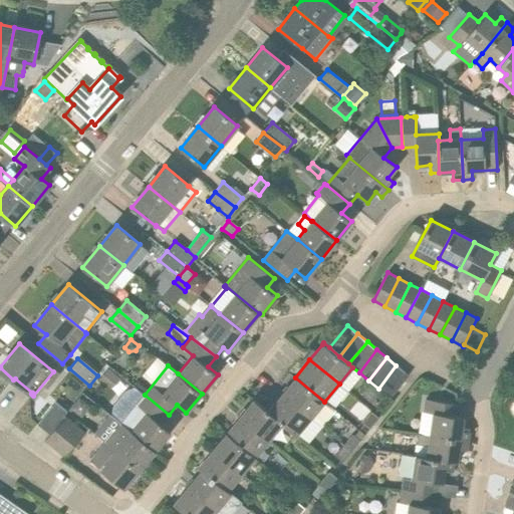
[(378,389),(390,398),(409,375),(396,365),(378,389)]
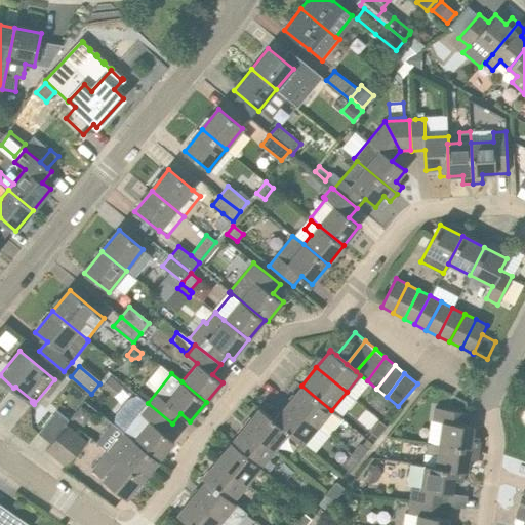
[(102,387),(115,397),(123,387),(109,376),(102,387)]
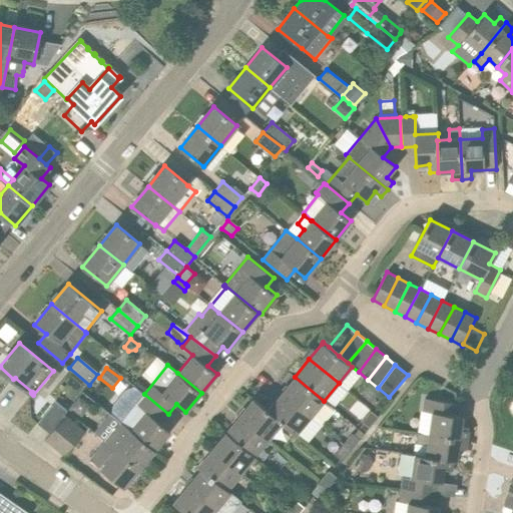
[(324,401),(295,377),(282,394),(311,417),(324,401)]
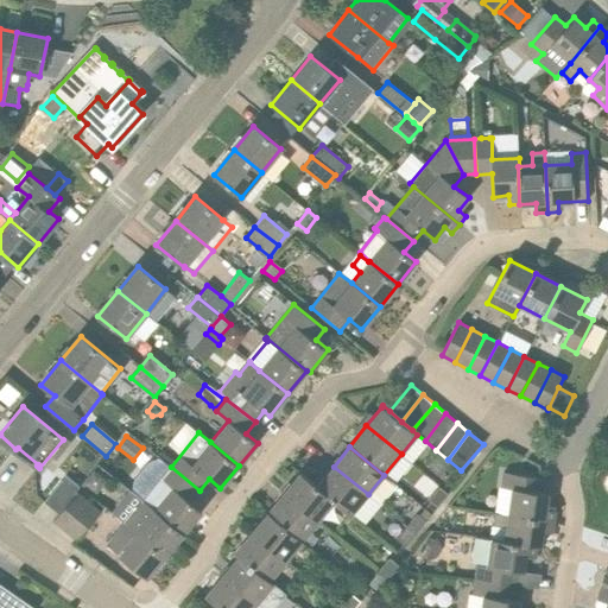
[(143,501),(183,534),(202,511),(190,501),(200,491),(171,467),(143,501)]
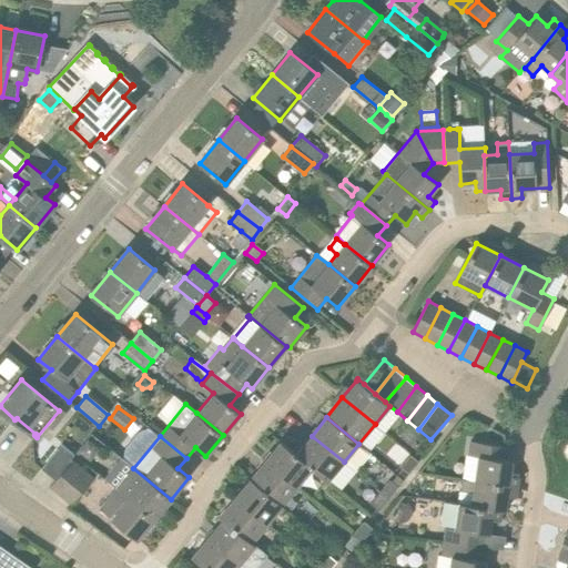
[(312,436),(297,454),(296,454),(312,467),(312,468),(327,482),(344,462),(312,436)]
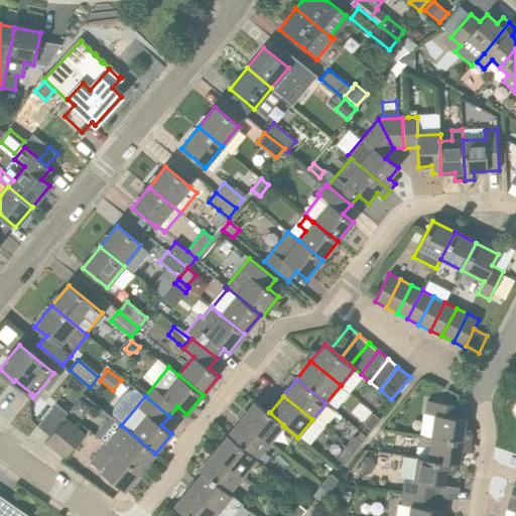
[(270,441),(283,425),(283,424),(269,412),(270,412),(254,400),(253,401),(254,402),(241,417),(270,441)]
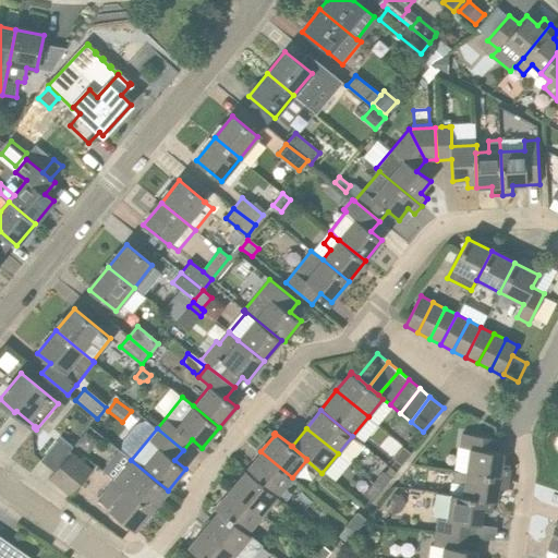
[(469,472),(509,477),(510,468),(501,466),(504,452),(493,451),(495,438),(463,433),(461,448),(472,449),(469,472)]
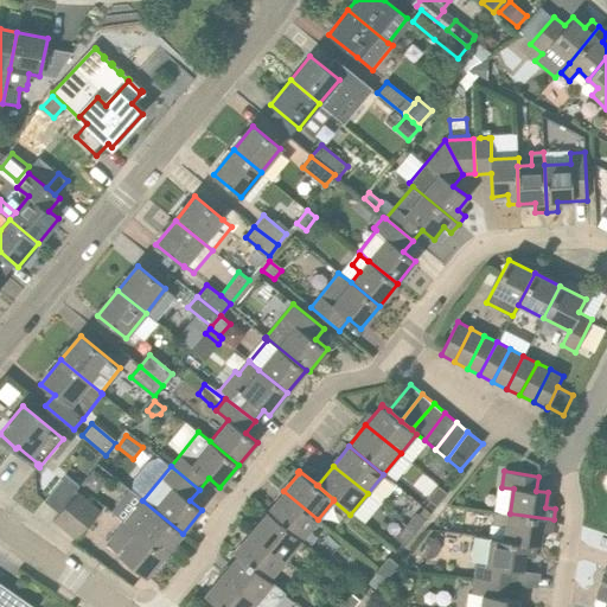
[(44,503),(58,515),(77,492),(81,489),(65,475),(44,503)]
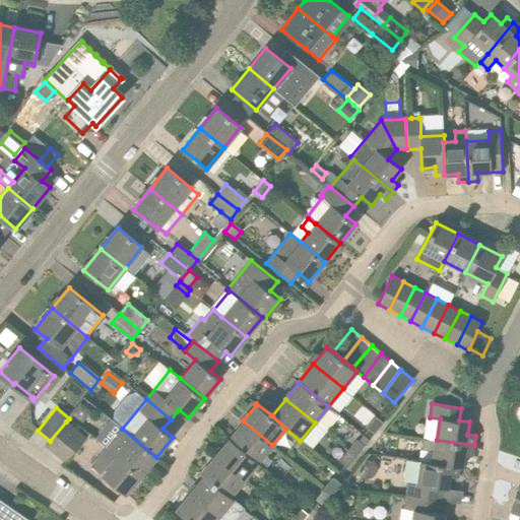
[(374,433),(383,421),(376,415),(367,427),(374,433)]
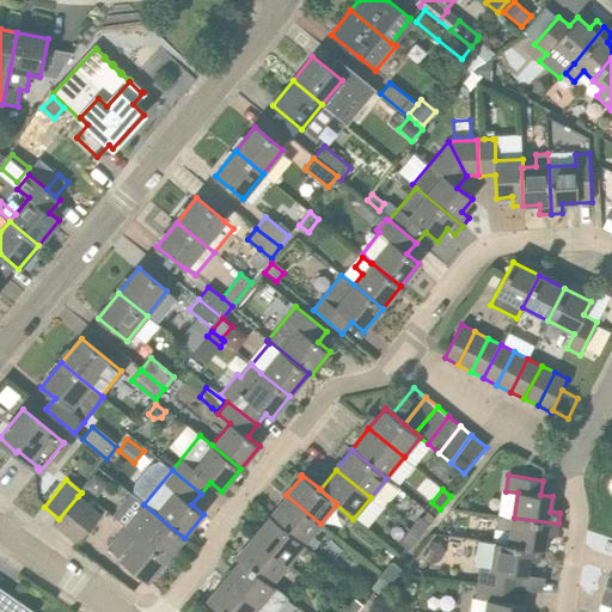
[(286,495),(269,515),(304,544),(320,524),(286,495)]
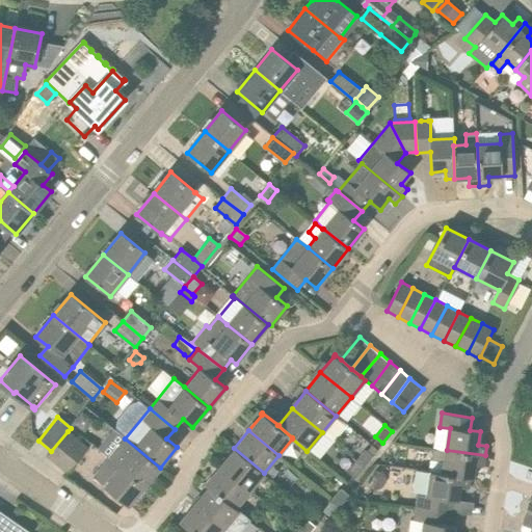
[(57,463),(77,439),(68,431),(51,451),(47,455),(57,463)]
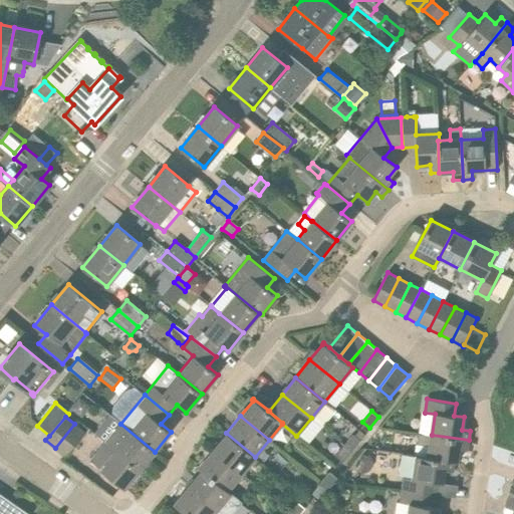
[(55,448),(65,457),(85,433),(74,424),(55,448)]
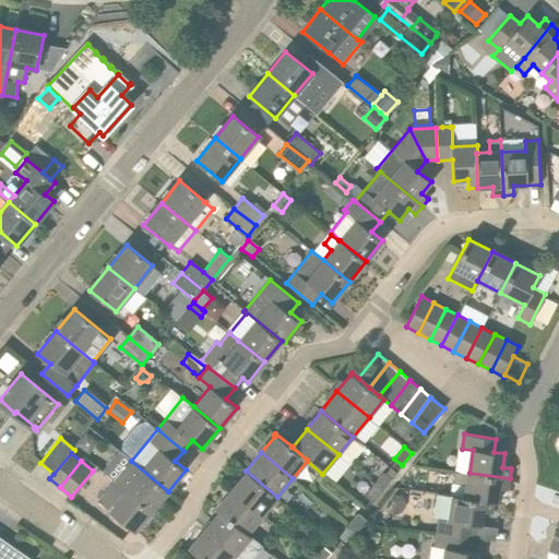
[(115,482),(152,512),(168,491),(131,461),(115,482)]
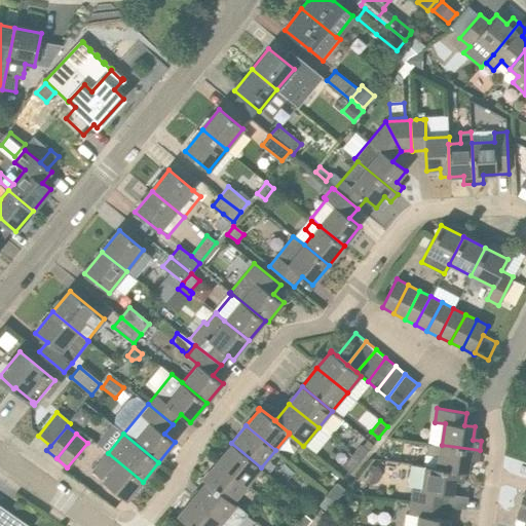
[(231,443),(217,460),(247,485),(261,467),(231,443)]
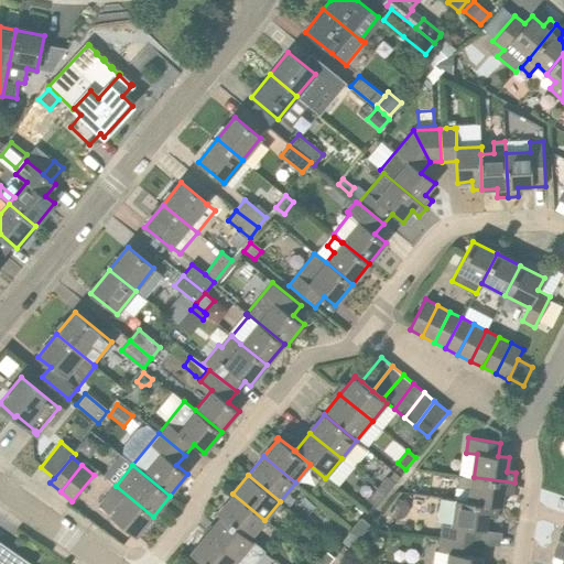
[(387,476),(377,488),(386,495),(394,484),(387,476)]
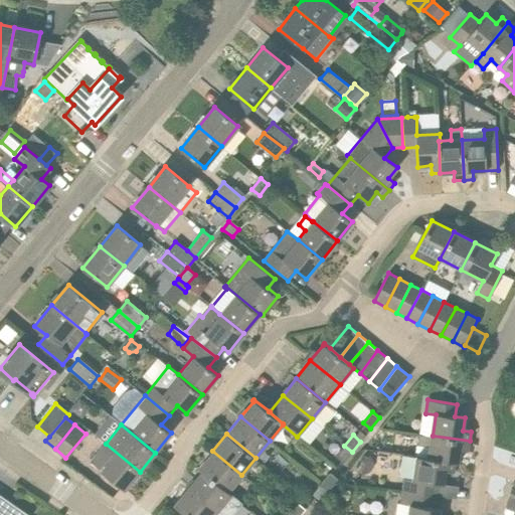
[(455,462),(455,463),(459,463),(461,450),(468,451),(470,441),(433,436),(419,435),(418,446),(430,447),(427,457),(427,458),(455,462)]
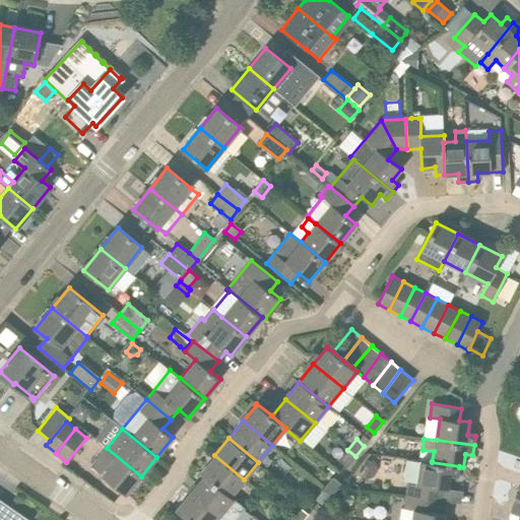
[(141,476),(107,448),(91,466),(126,495),(141,476)]
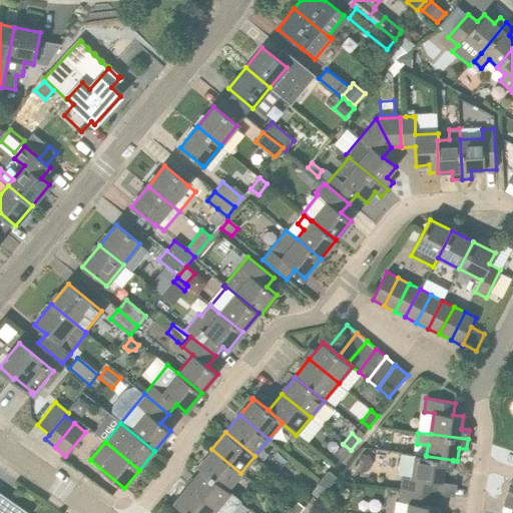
[(351,450),(343,444),(335,454),(342,460),(351,450)]
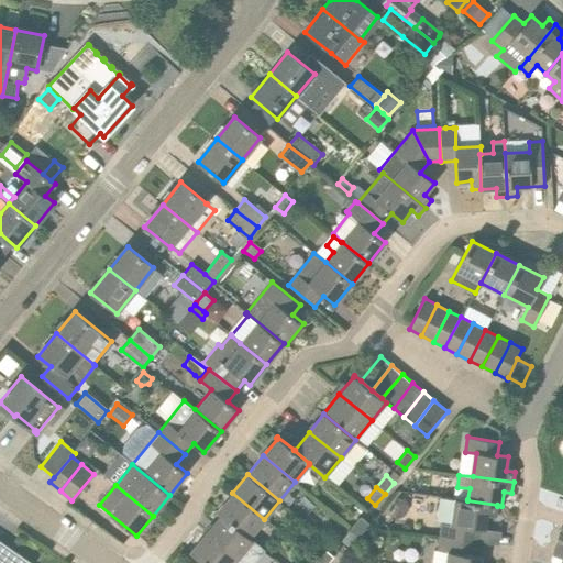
[(217,511),(221,514),(250,537),(251,536),(264,519),(232,493),(218,510),(217,511)]
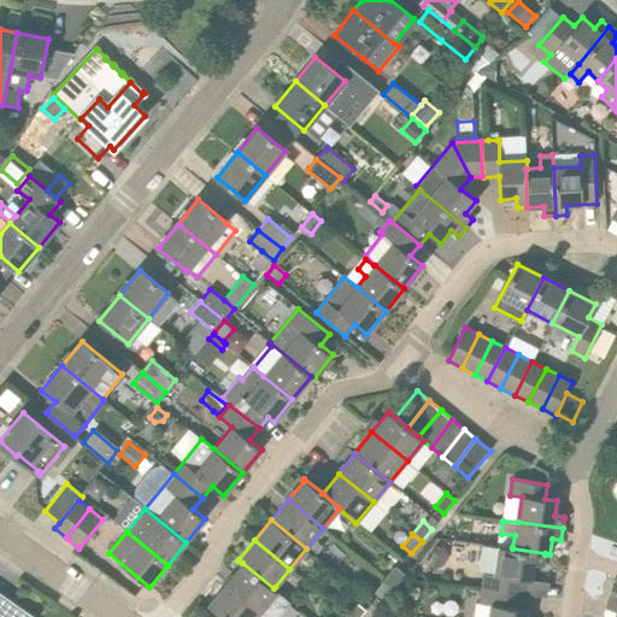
[(497,546),(483,545),(481,571),(493,573),(493,575),(483,574),(481,589),(517,594),(519,579),(532,580),(534,564),(544,565),(545,554),(545,553),(512,548),(512,547),(497,546)]
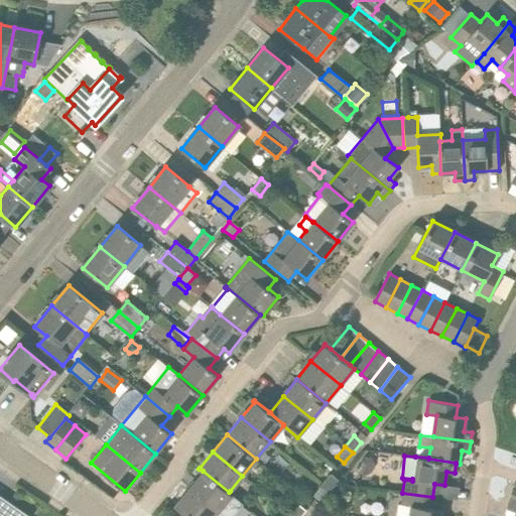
[(203,471),(188,488),(219,513),(234,495),(230,491),(229,492),(203,471)]
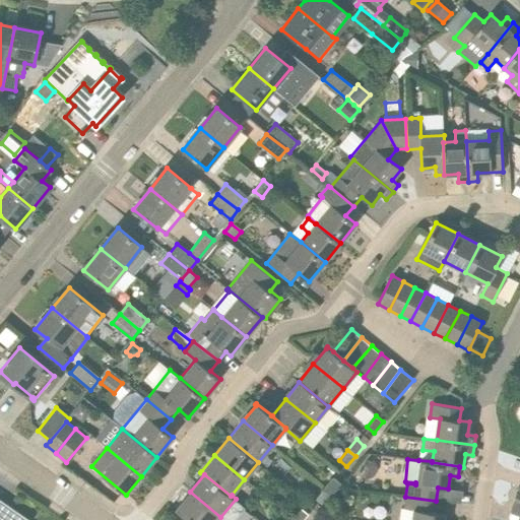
[(333,477),(325,486),(333,494),(341,483),(333,477)]
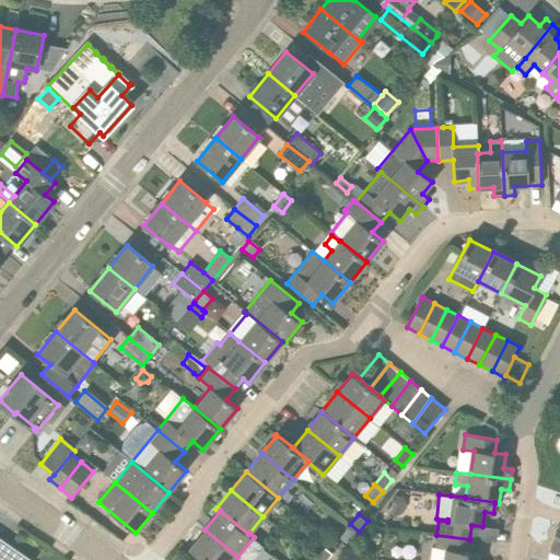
[(359,532),(350,524),(340,536),(349,544),(359,532)]
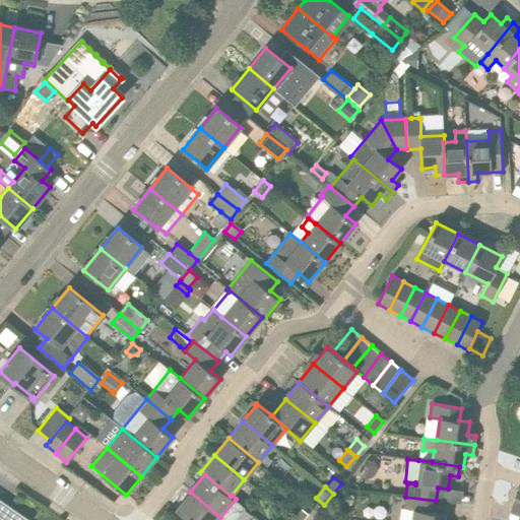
[(511,509),(519,512),(519,486),(511,509)]
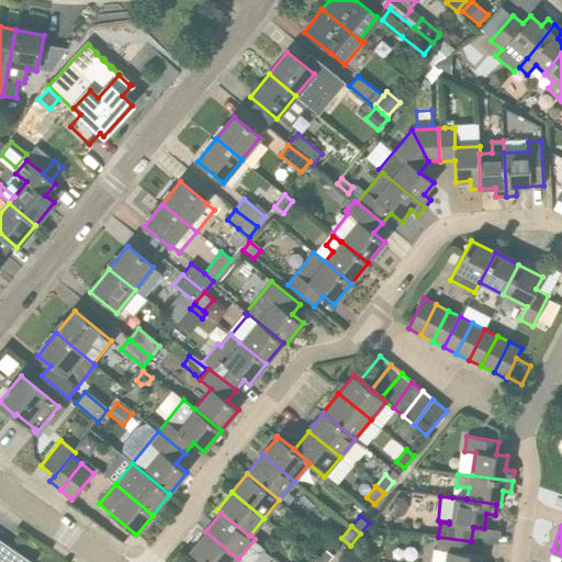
[(203,561),(235,561),(238,559),(205,531),(191,549),(190,549),(189,550),(203,561)]
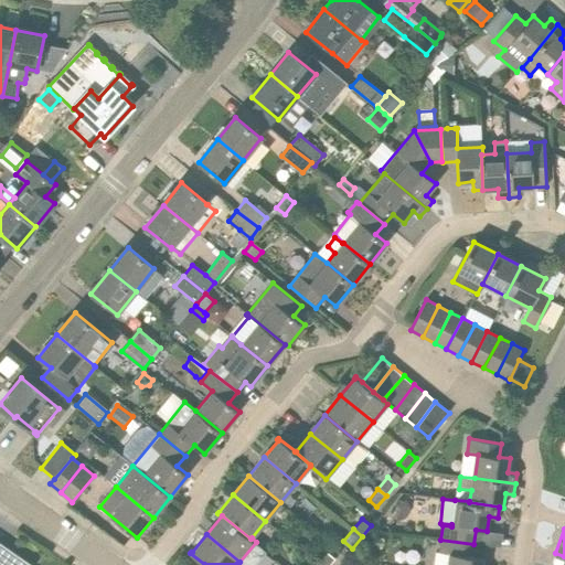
[(448,554),(446,564),(482,564),(483,558),(472,556),(473,544),(440,540),(439,553),(448,554)]
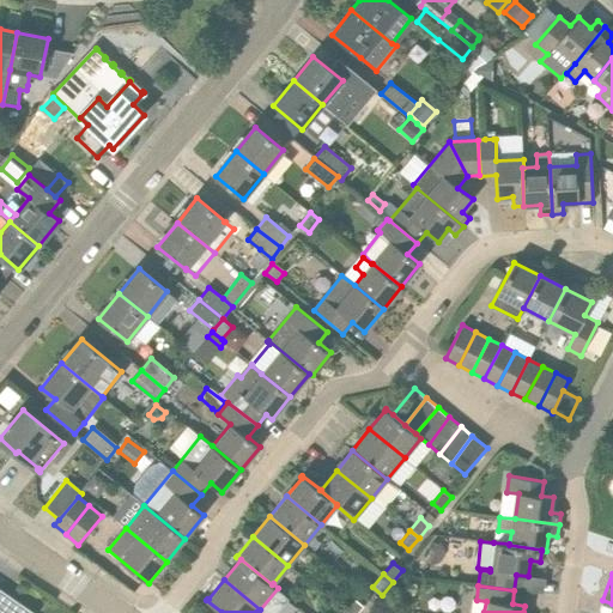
[(26,612),(2,596),(0,600),(0,612),(26,612)]
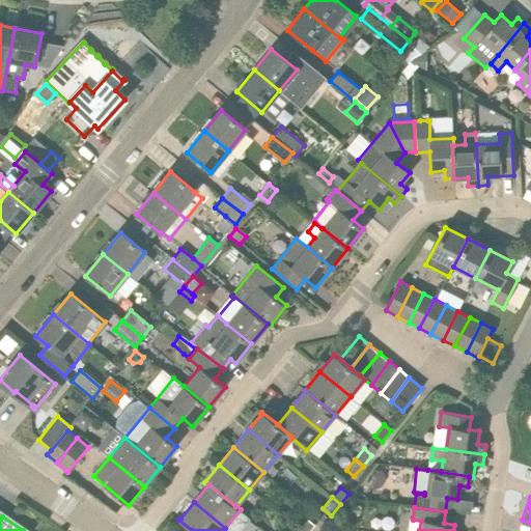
[(298,529),(300,530),(309,530),(314,525),(307,518),(298,529)]
